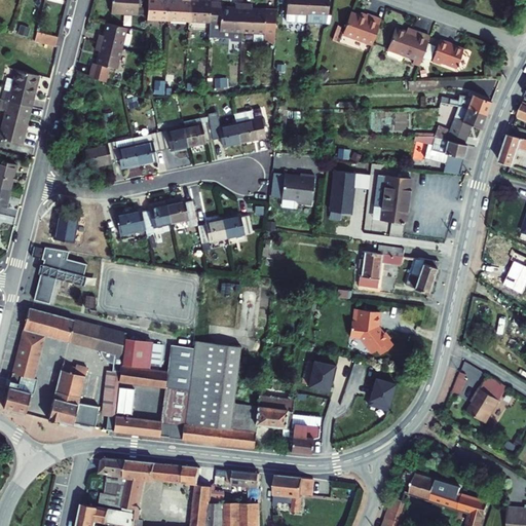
[(112,0),(112,11),(139,12),(139,0),(112,0)]
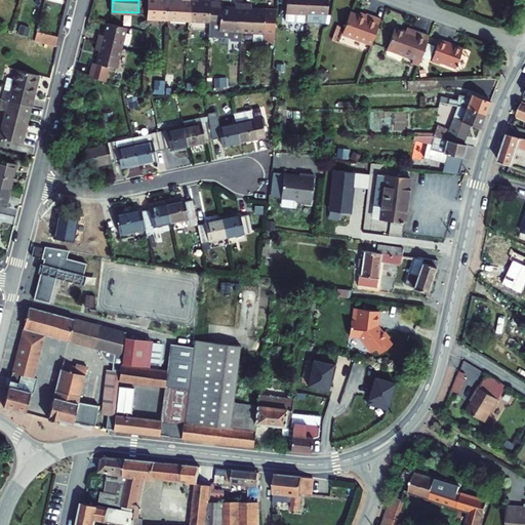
[(147,0),(147,16),(166,17),(166,0),(147,0)]
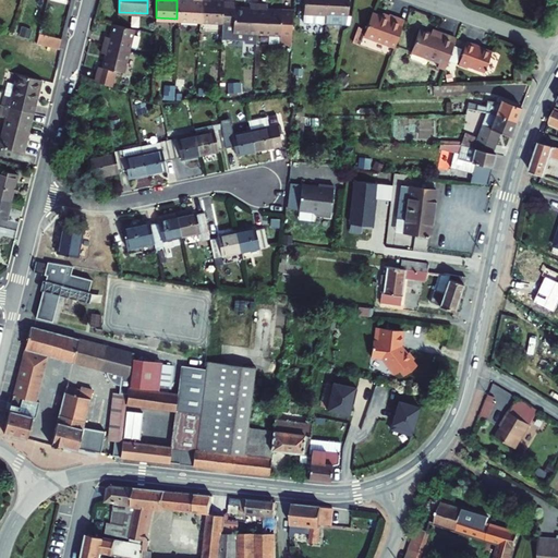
[(177,0),(177,19),(199,20),(199,0),(177,0)]
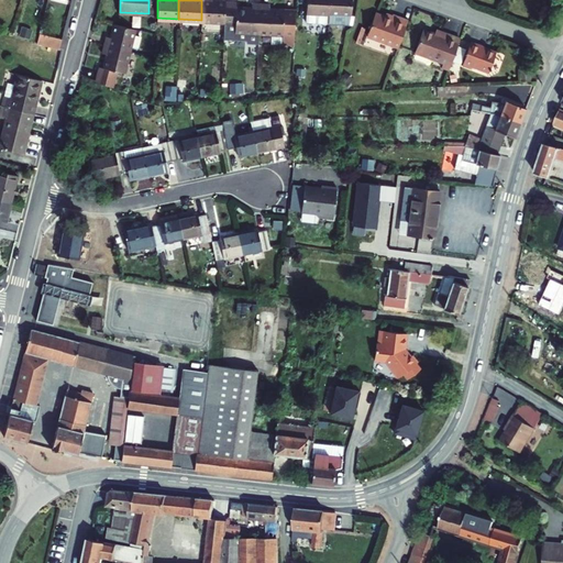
[(223,21),(224,0),(201,0),(201,20),(223,21)]
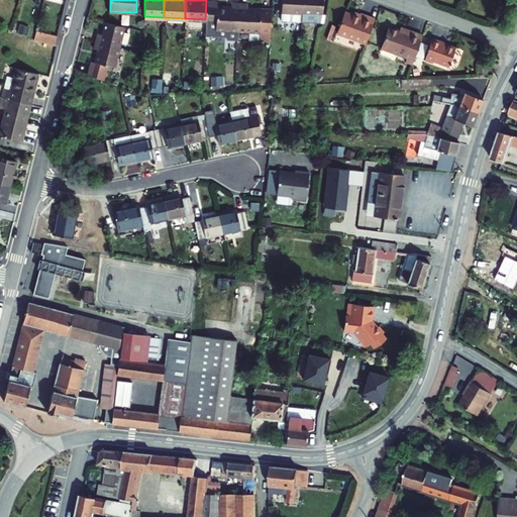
[(216,0),(210,0),(206,0),(205,19),(205,26),(205,34),(225,35),(224,37),(237,38),(237,28),(238,0),(231,0),(230,6),(216,5),(216,0)]
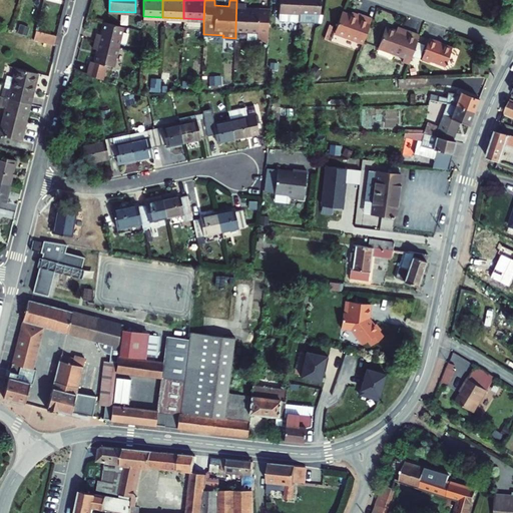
[(244,1),(236,0),(235,28),(258,28),(258,37),(266,38),(267,7),(244,6),(244,1)]
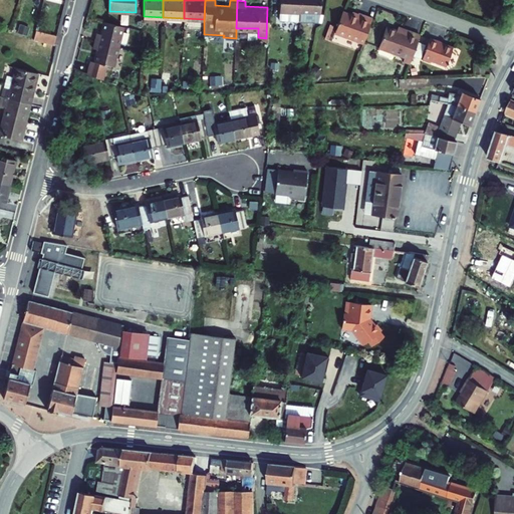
[(279,0),(279,17),(298,18),(299,0),(279,0)]
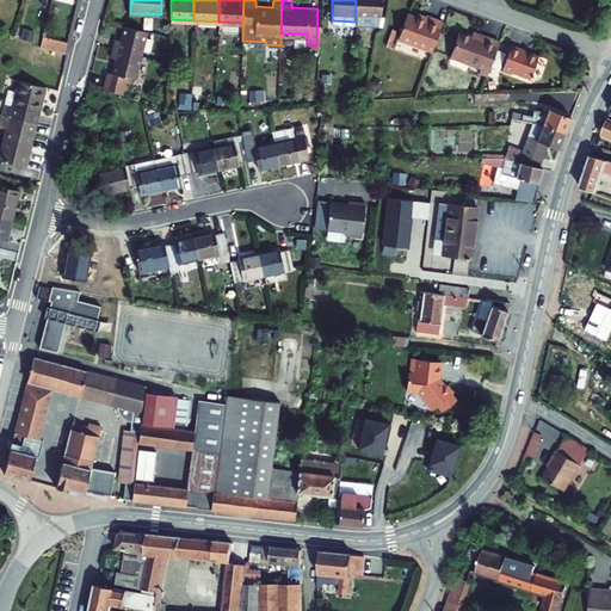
[(356,0),(355,22),(378,23),(380,0),(356,0)]
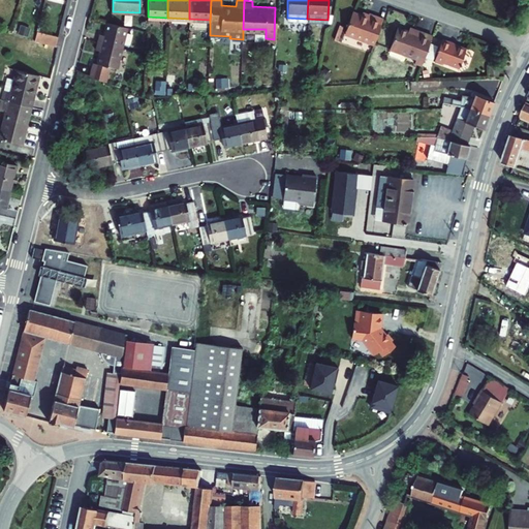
[(369,13),(367,18),(351,12),(344,34),(373,44),(382,19),(369,13)]
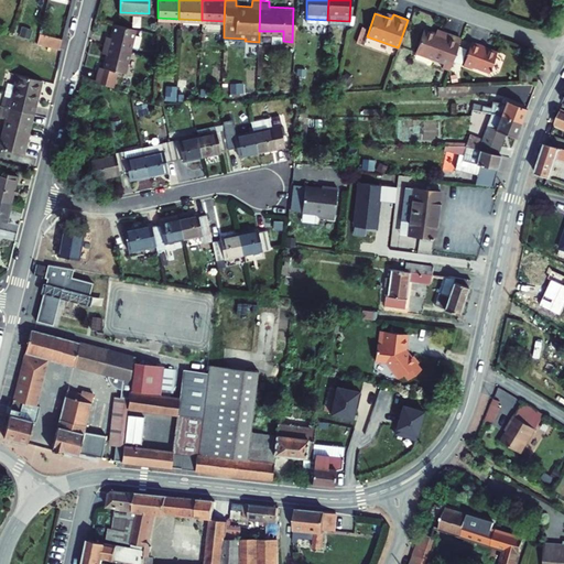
[(129,49),(134,25),(111,21),(109,33),(102,31),(99,42),(129,49)]
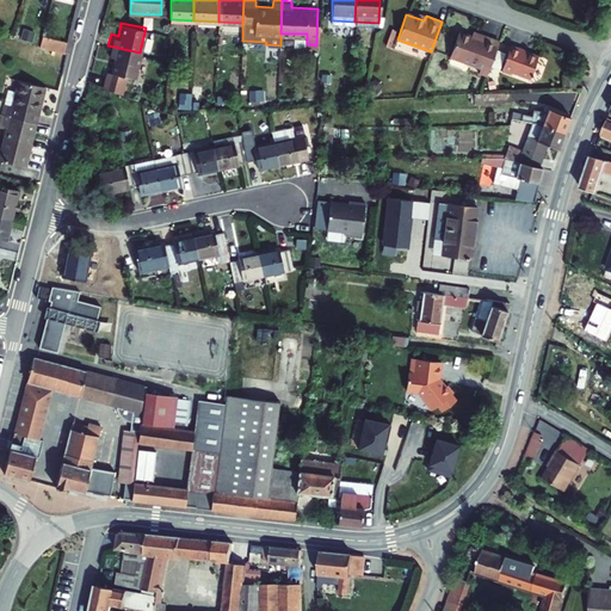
[(448,56),(487,71),(498,42),(479,35),(477,39),(456,32),(448,56)]
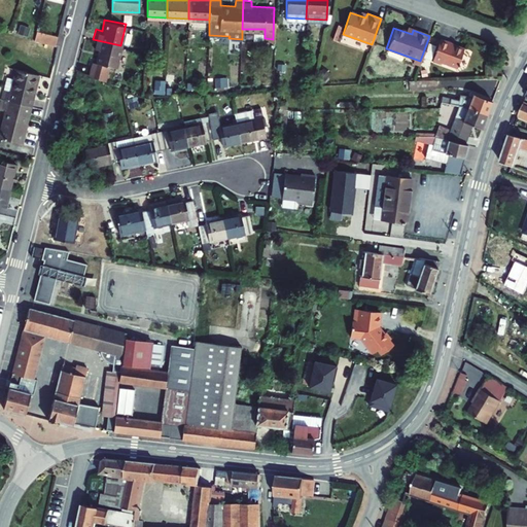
[(56,34),(36,30),(33,39),(53,44),(56,34)]
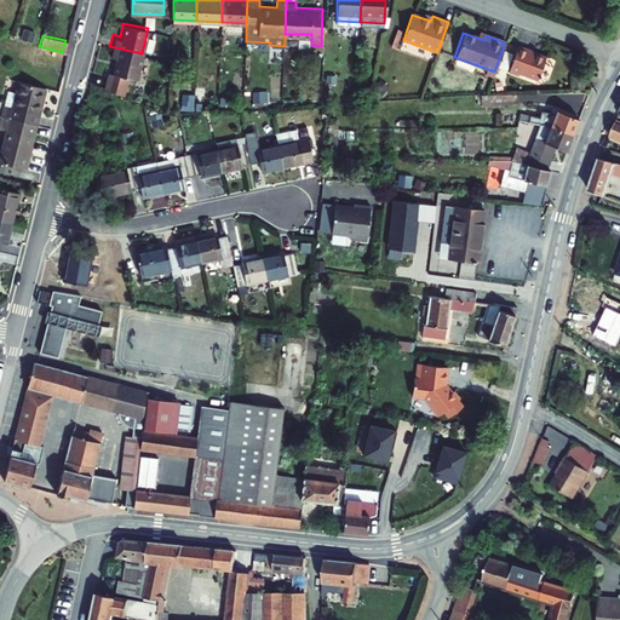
[(102,86),(132,90),(142,53),(109,46),(107,57),(114,58),(110,74),(104,73),(102,86)]
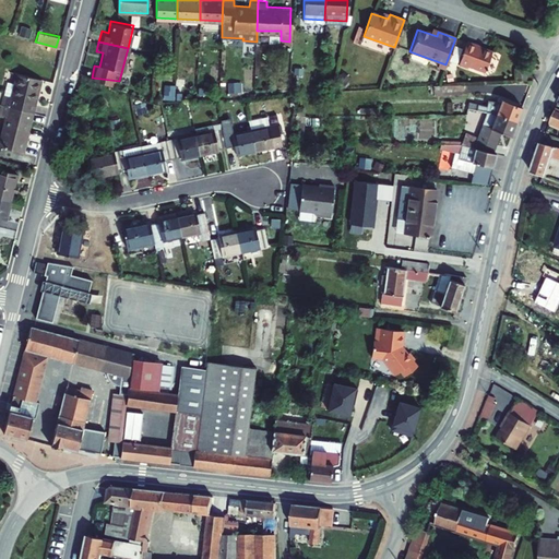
[(483,72),(490,51),(464,43),(456,64),(466,69),(467,66),(483,72)]
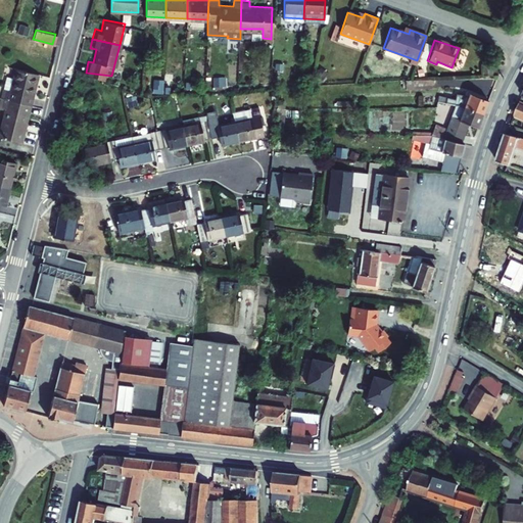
[(27,106),(34,76),(12,70),(7,92),(3,91),(1,100),(27,106)]
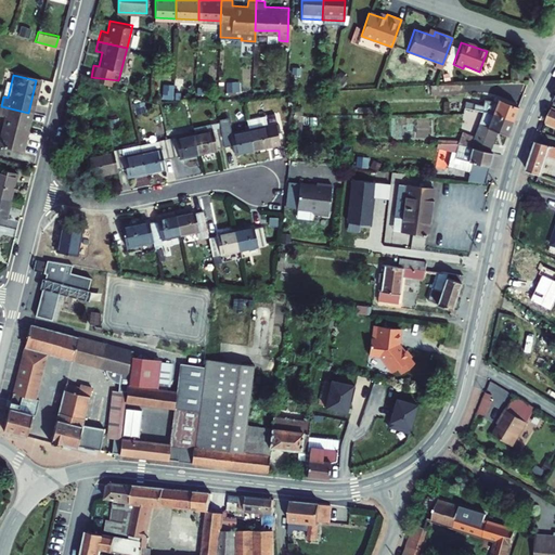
[(467,82),(436,84),(435,84),(435,91),(467,90),(467,82)]
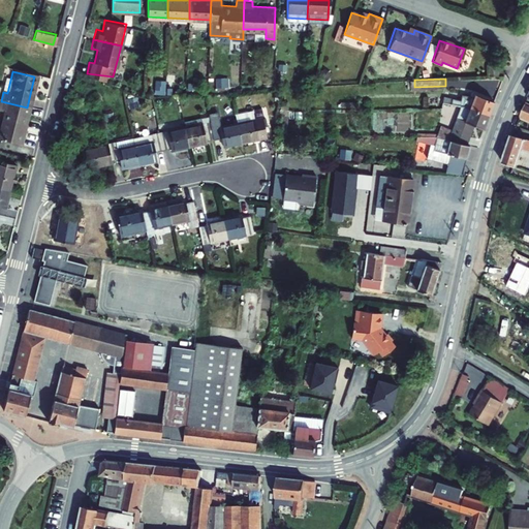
[(10,82),(2,80),(0,90),(0,91),(3,92),(7,93),(10,82)]
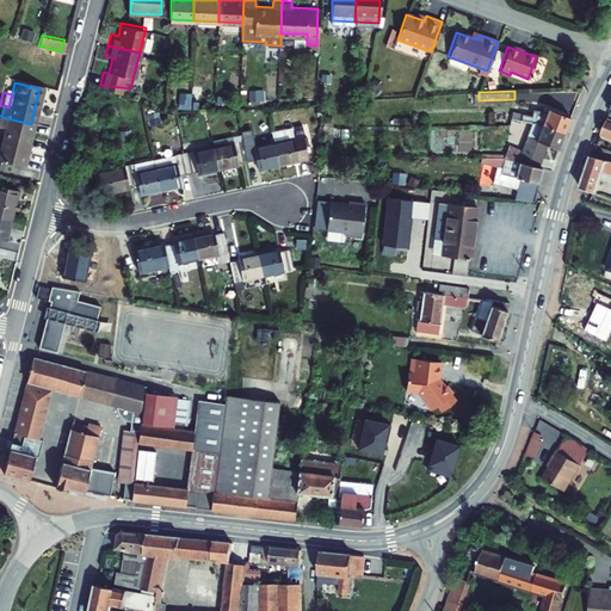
[(550,112),(548,119),(517,111),(514,117),(531,123),(562,133),(569,117),(550,112)]
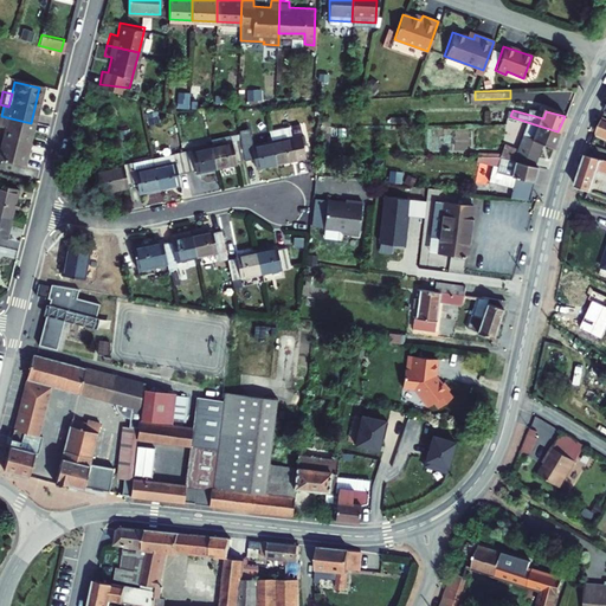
[(0,144),(0,161),(21,167),(31,123),(1,116),(0,122),(0,128),(4,129),(0,144)]
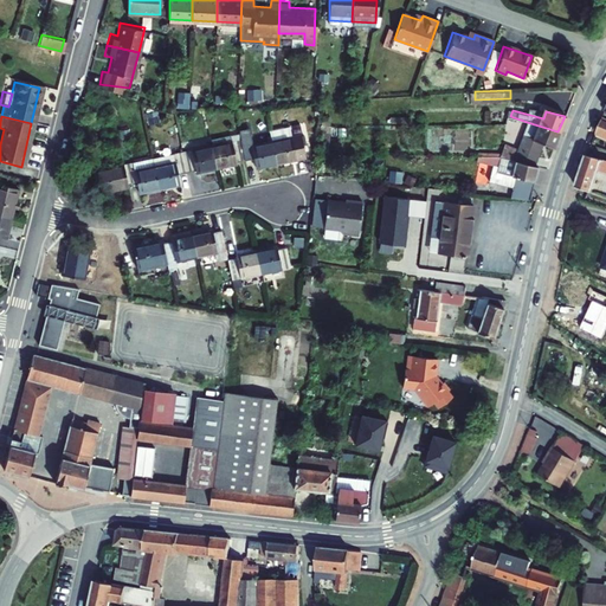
[(605,140),(605,121),(601,121),(594,136),(605,140)]
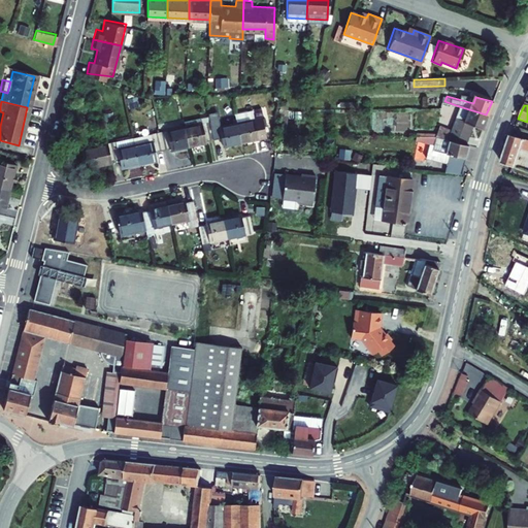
[(469,124),(482,128),(486,114),(459,106),(452,131),(439,128),(437,137),(463,142),(469,124)]
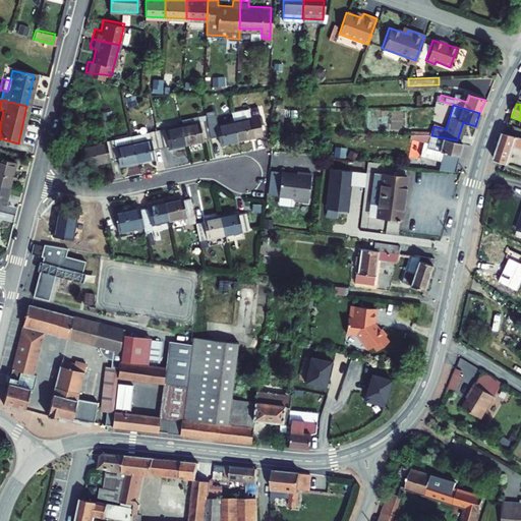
[(233,111),(234,118),(251,116),(250,108),(233,111)]
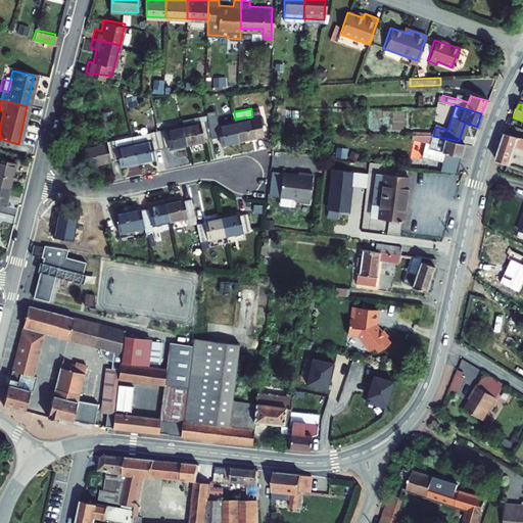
[(258,135),(254,117),(231,123),(235,142),(252,138),(252,136),(258,135)]
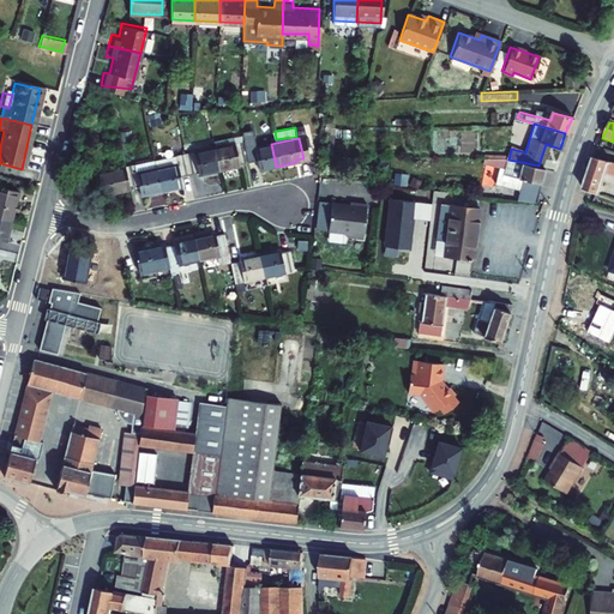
[(211,149),(209,139),(181,145),(187,175),(215,170),(211,149)]
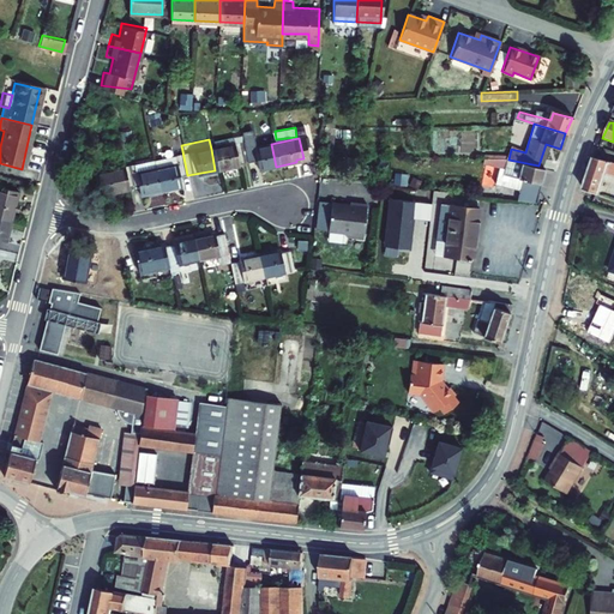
[(252,148),(250,140),(241,143),(245,163),(253,161),(256,170),(276,167),(271,144),(252,148)]
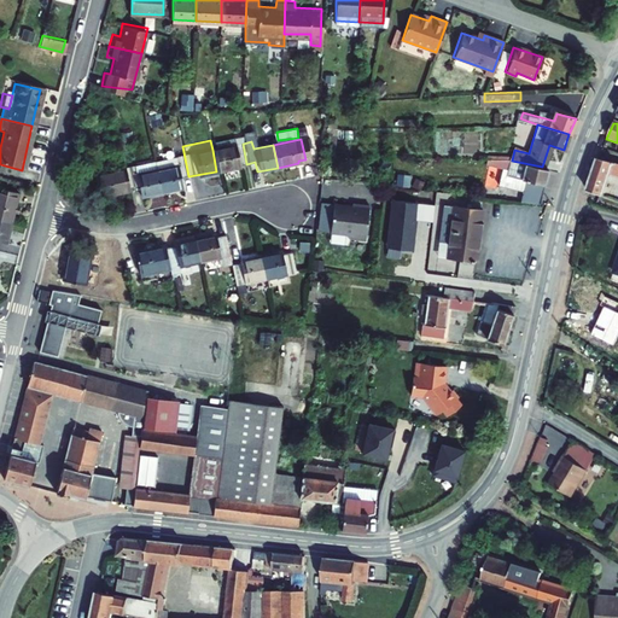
[(246,164),(243,144),(213,150),(216,172),(237,168),(237,165),(246,164)]
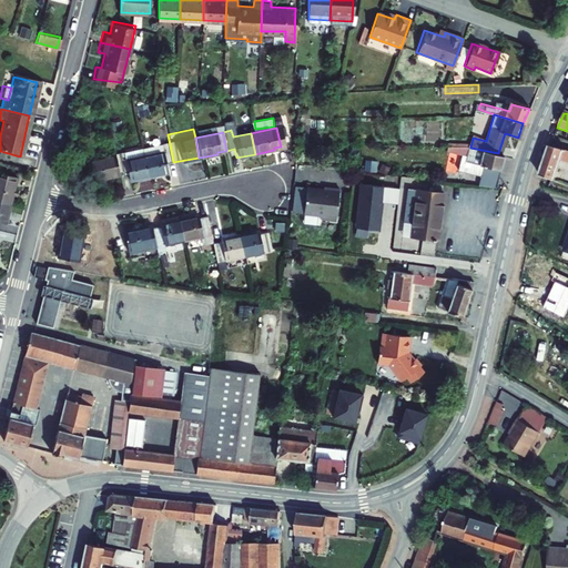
[(459,148),(470,148),(473,138),(468,137),(467,140),(459,140),(459,148)]
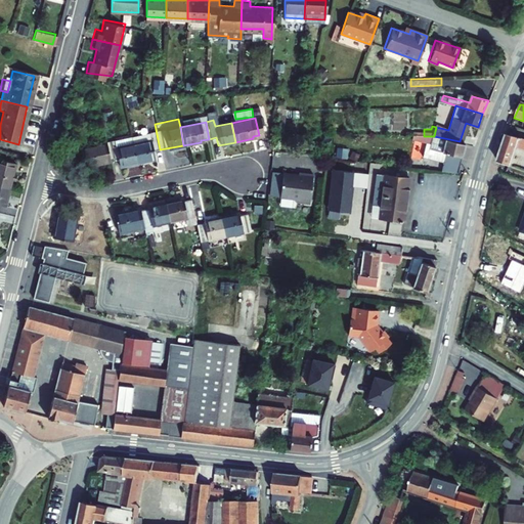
[(146,133),(147,139),(130,142),(134,163),(151,159),(150,150),(160,149),(156,131),(146,133)]
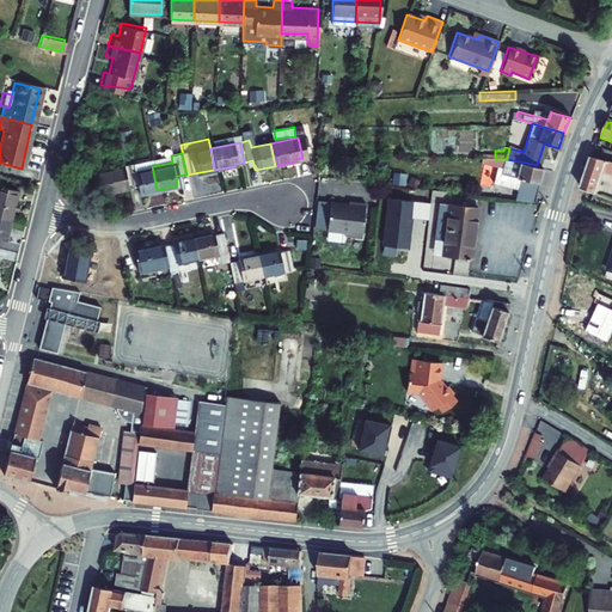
[(130,161),(130,163),(122,165),(127,187),(134,185),(136,194),(157,190),(152,166),(151,158),(130,161)]
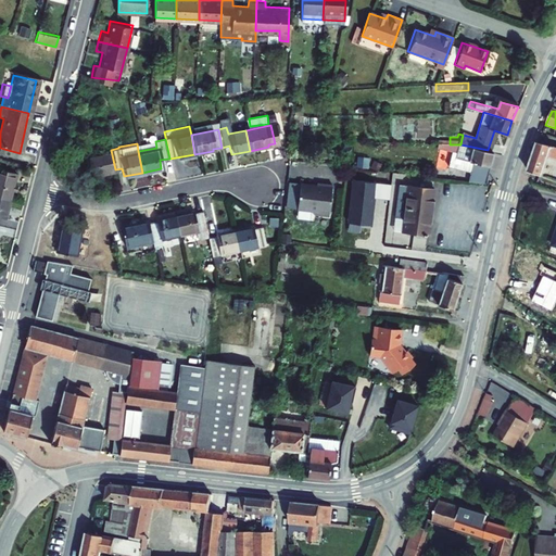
[(450,144),(446,143),(444,153),(450,155),(446,165),(468,172),(465,182),(484,184),(493,152),(488,150),(460,144),(450,144)]
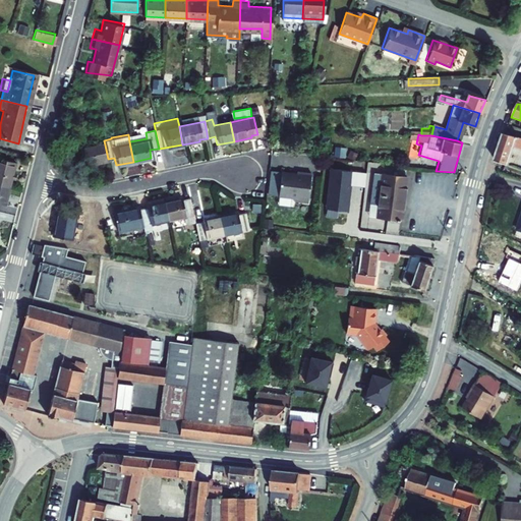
[(520,152),(520,139),(504,135),(495,163),(509,168),(515,151),(520,152)]
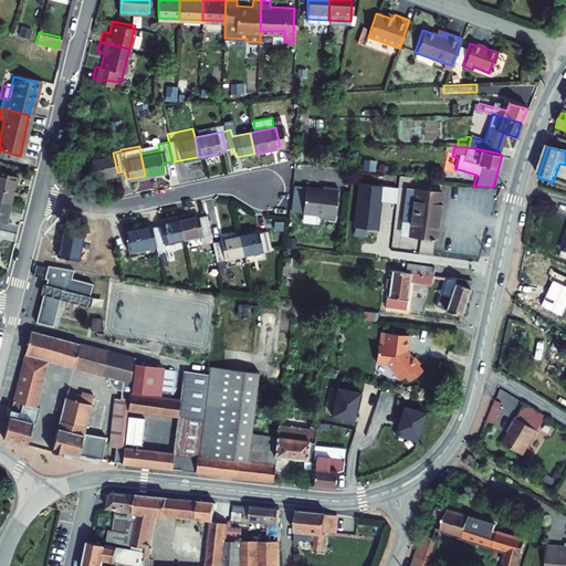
[(117,173),(113,153),(85,158),(88,178),(117,173)]
